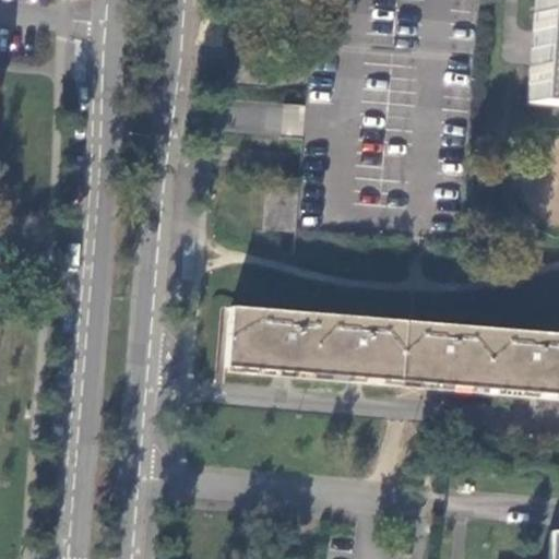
[(527,67),(524,103),(558,105),(558,0),(532,0),(530,32),(527,67)]
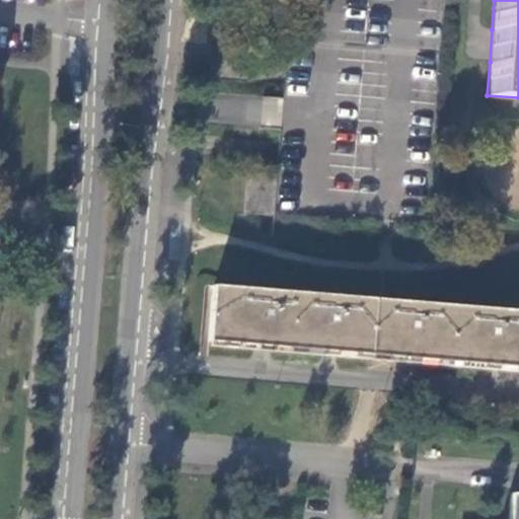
[(518,308),(212,283),(211,292),(207,339),(264,344),(328,350),(409,357),(489,363),(518,366),(518,308)]
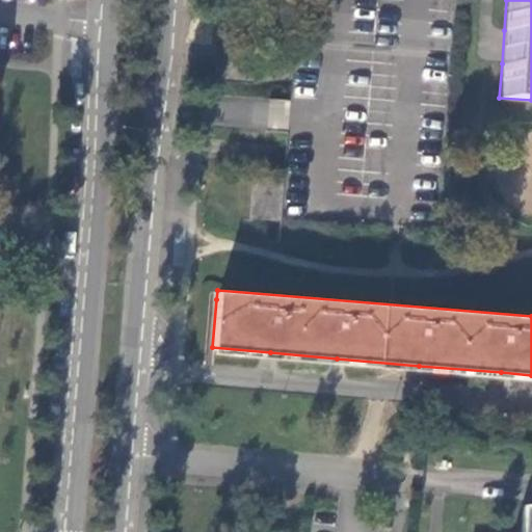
[(531,531),(531,505),(525,505),(522,531),(531,531)]
